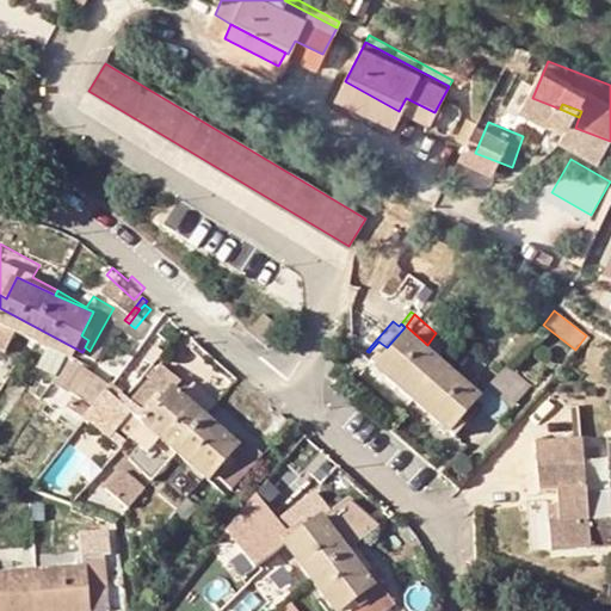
[(369,352),(411,389),(451,425),(460,414),(455,411),(473,389),(475,387),(444,358),(427,345),(406,326),(405,327),(387,347),(378,341),(369,352)]
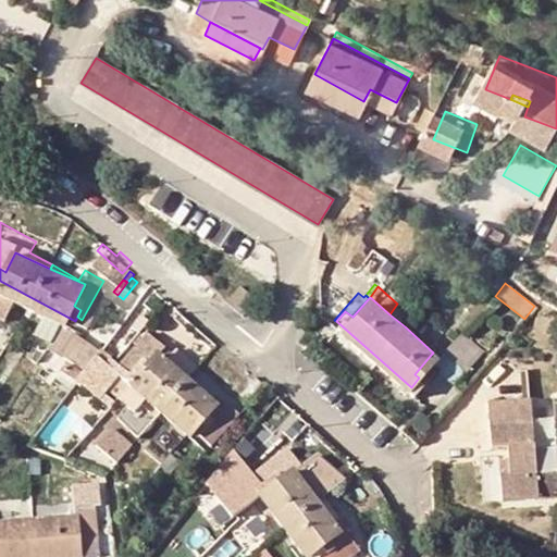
[(137,374),(131,369),(116,356),(149,321),(141,314),(113,346),(111,345),(104,351),(135,378),(137,374)]
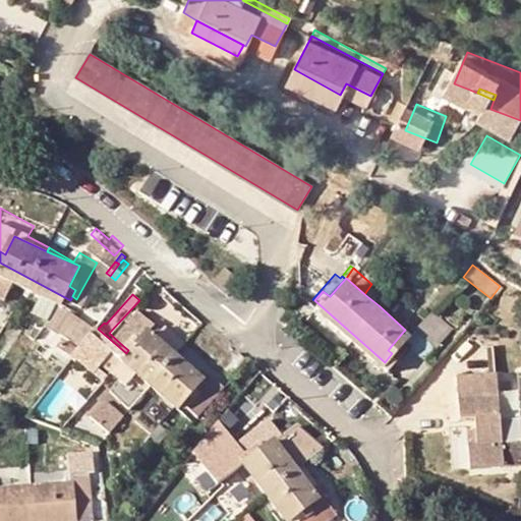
[(149,329),(175,353),(179,349),(171,342),(145,319),(151,311),(139,300),(109,333),(122,345),(133,332),(139,338),(149,329)]
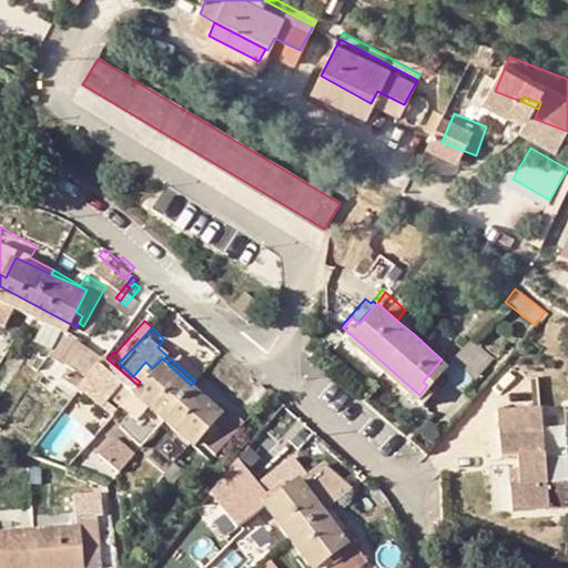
[(495,348),(473,331),(472,330),(454,352),(478,371),(495,348)]
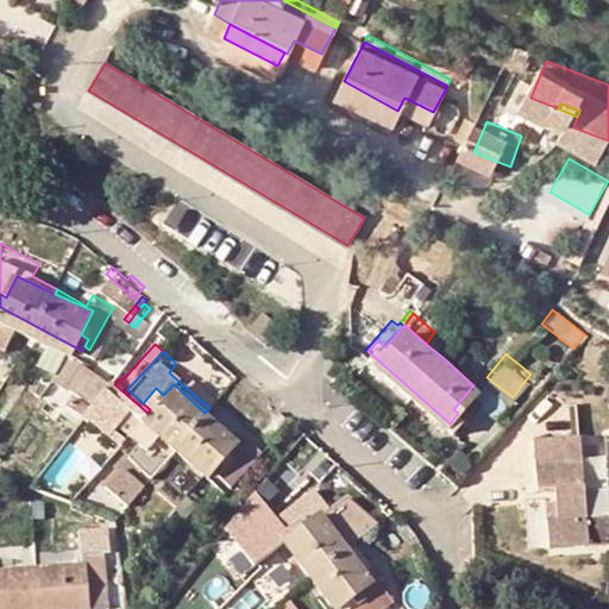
[(200,400),(213,385),(182,357),(176,364),(169,372),(200,400)]
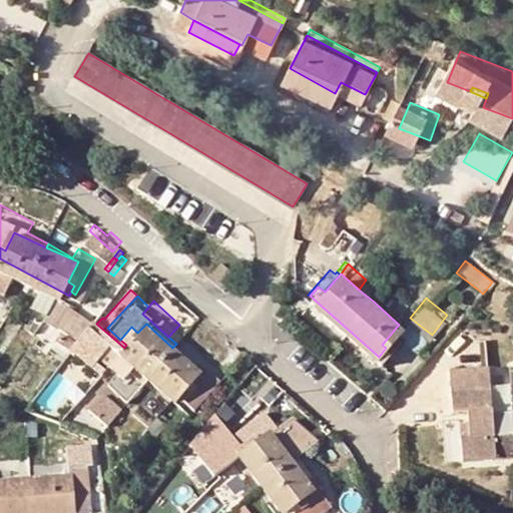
[(120,340),(126,345),(124,348),(178,395),(182,398),(195,385),(191,380),(199,372),(172,348),(146,324),(137,333),(131,327),(120,340)]
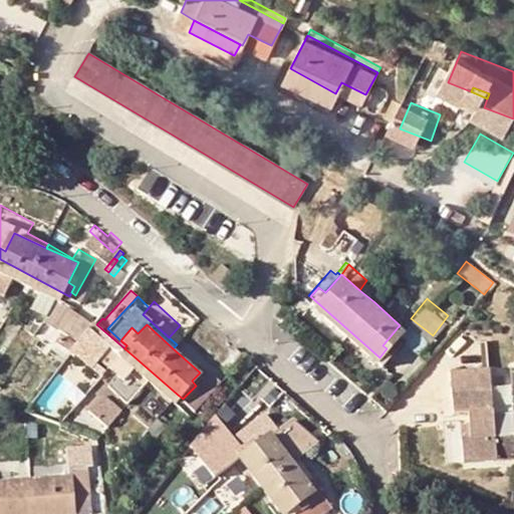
[(398,327),(382,345),(387,348),(402,331),(398,327)]
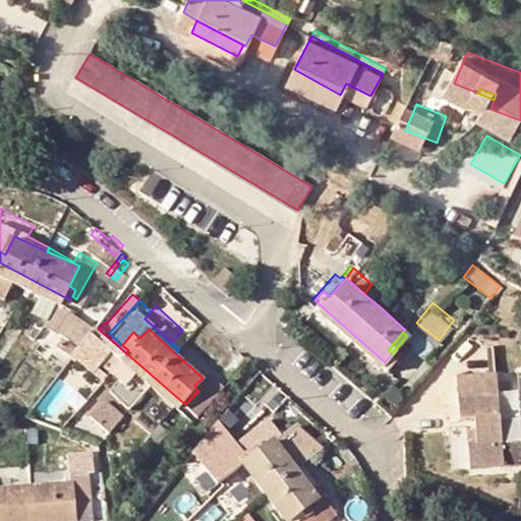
[(198,391),(185,404),(190,409),(217,379),(221,375),(205,360),(198,366),(179,349),(175,353),(203,378),(194,386),(198,391)]
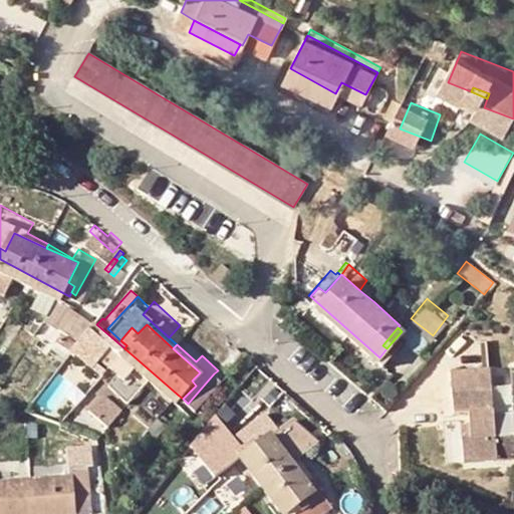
[(491,360),(453,363),(456,405),(470,404),(471,410),(441,412),(445,453),(498,449),(513,447),(513,421),(496,423),(491,360)]
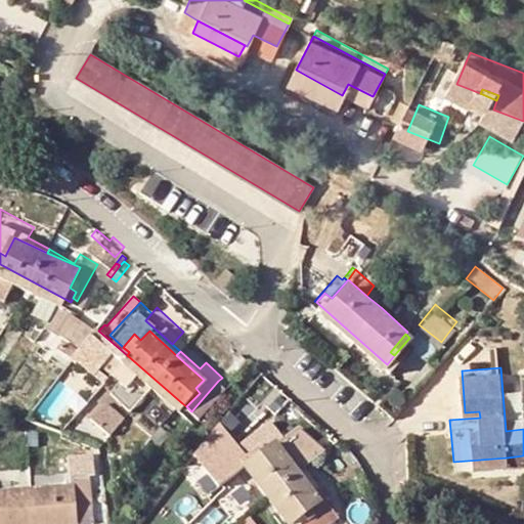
[(243,397),(224,423),(238,433),(258,408),(243,397)]
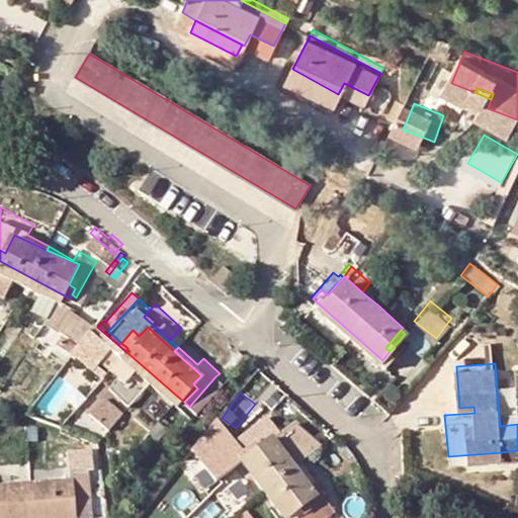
[(105,394),(91,411),(110,427),(124,411),(105,394)]
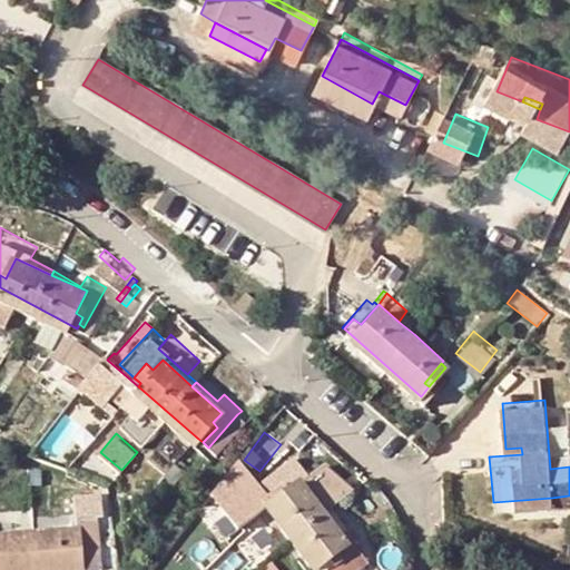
[(291,450),(255,478),(271,497),(278,489),(283,495),(300,483),(296,477),(305,470),(291,450)]
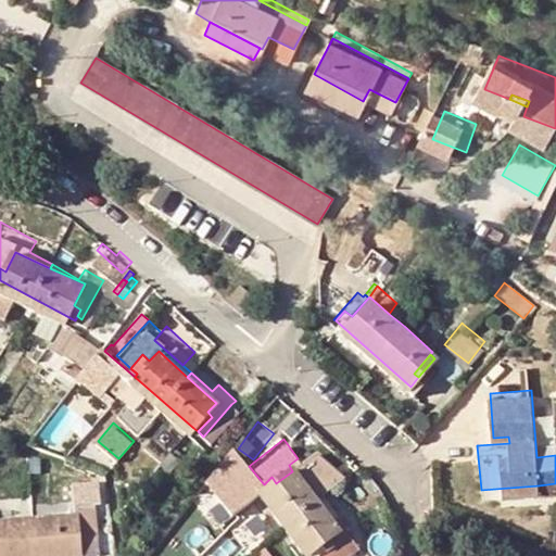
[(181,451),(173,442),(163,454),(172,463),(181,451)]
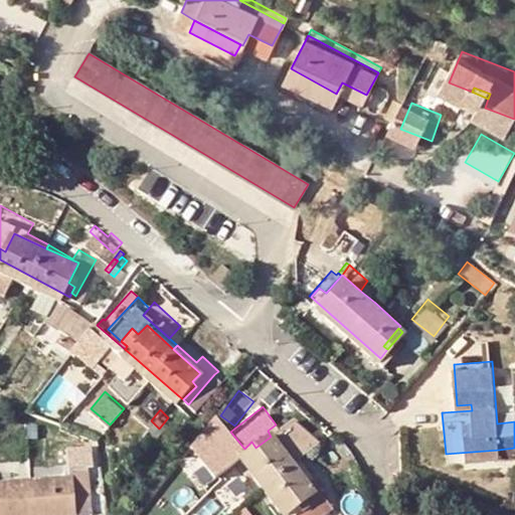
[(220,433),(239,458),(240,459),(247,454),(244,449),(230,432),(227,426),(220,433)]
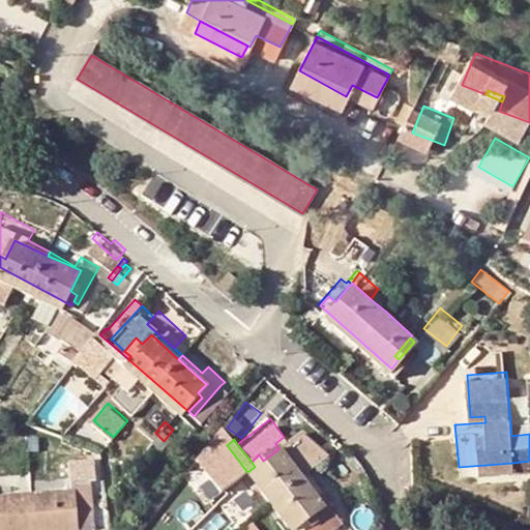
[(292,444),(282,452),(296,472),(306,463),(292,444)]
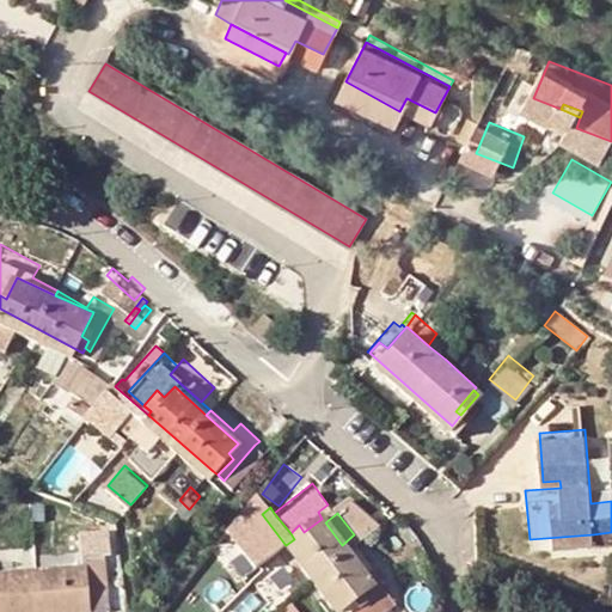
[(340,611),(346,609),(348,611),(356,611),(360,610),(354,603),(373,587),(369,582),(347,551),(342,545),(325,522),(322,519),(304,532),(299,525),(291,533),(294,539),(286,545),(311,577),(337,611),(340,611)]
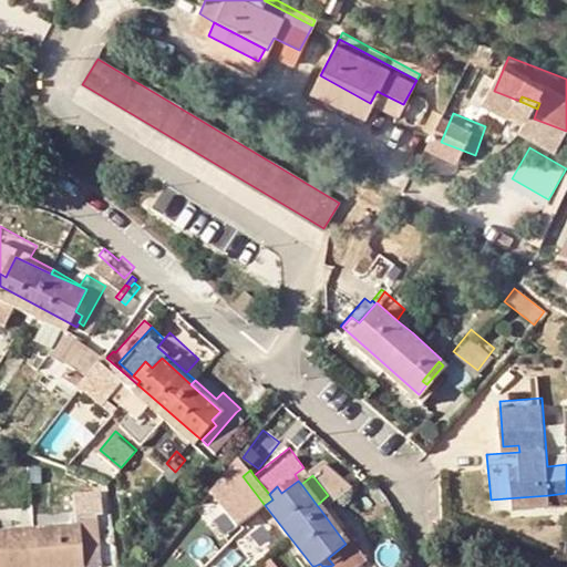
[(78,522),(33,525),(37,565),(102,559),(99,507),(78,508),(78,522)]
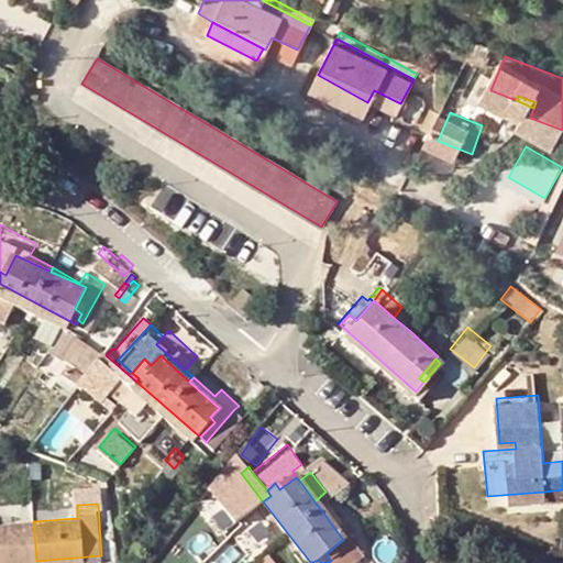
[(0,562),(36,561),(33,521),(0,522),(0,562)]
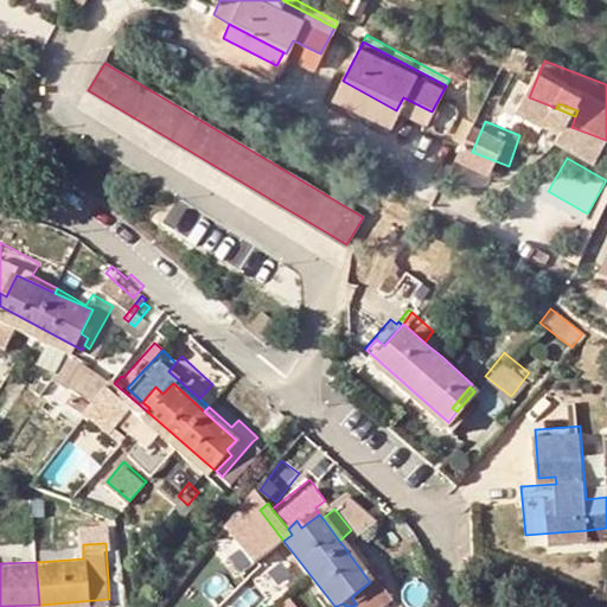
[(357,605),(353,606),(370,606),(388,593),(374,573),(366,577),(370,582),(351,598),(357,605)]
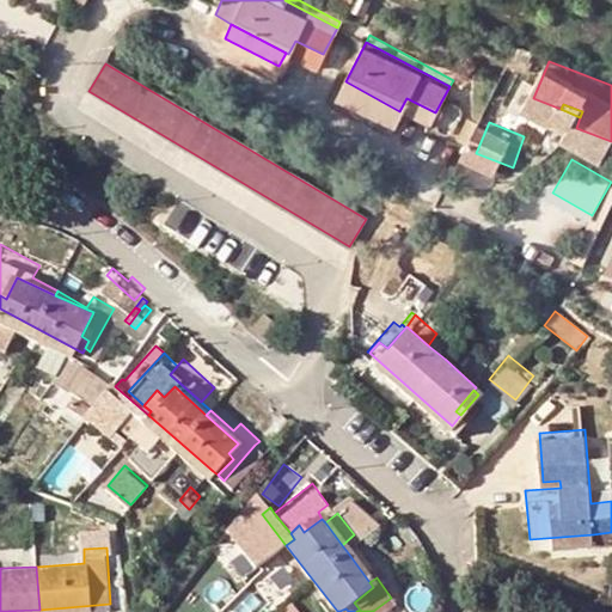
[(297,611),(305,606),(293,593),(282,600),(292,611),(297,611)]
